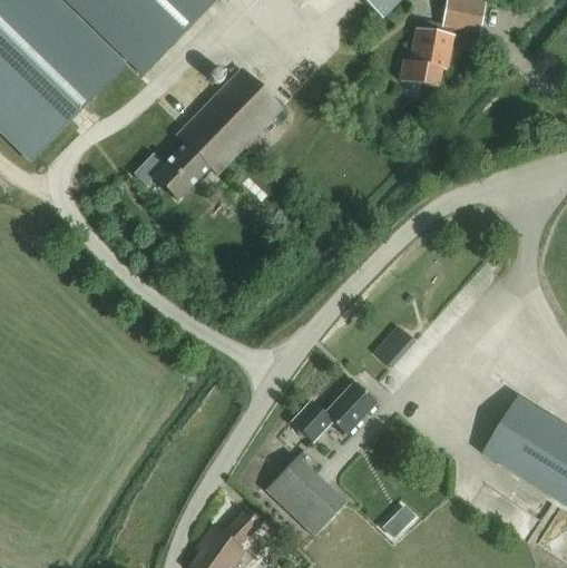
[(0,0),(0,124),(35,158),(86,105),(125,65),(57,0),(0,0)]
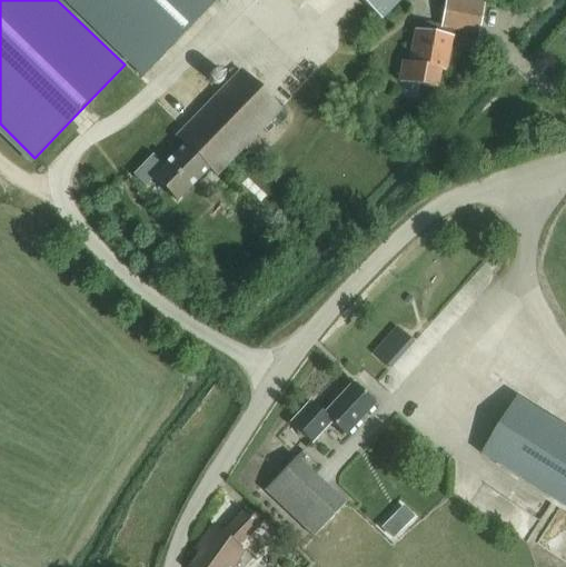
[(67,0),(142,73),(215,0),(67,0)]
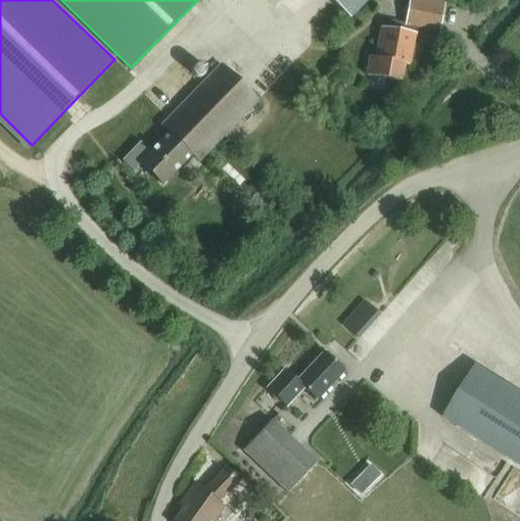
[(334,0),(352,17),(369,0),(334,0)]
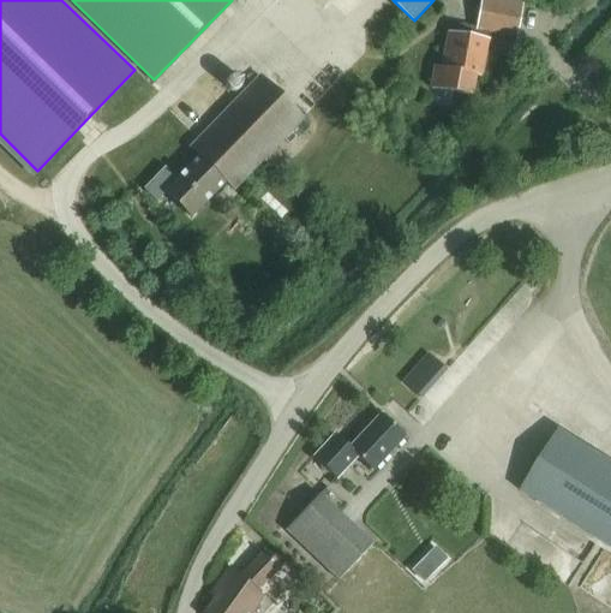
[(519,34),(525,1),(516,0),(483,0),(479,25),(453,21),(444,65),(438,64),(433,85),(473,93),(477,72),(484,73),(492,29),(519,34)]
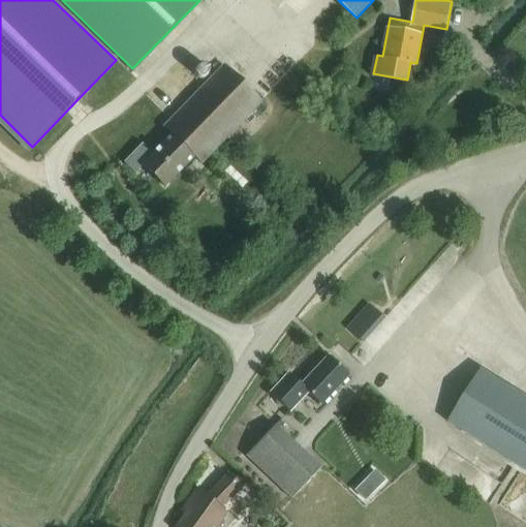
[(211,70),(210,66),(208,63),(203,62),(198,63),(196,67),(196,71),(199,74),(204,76),(208,74),(211,70)]
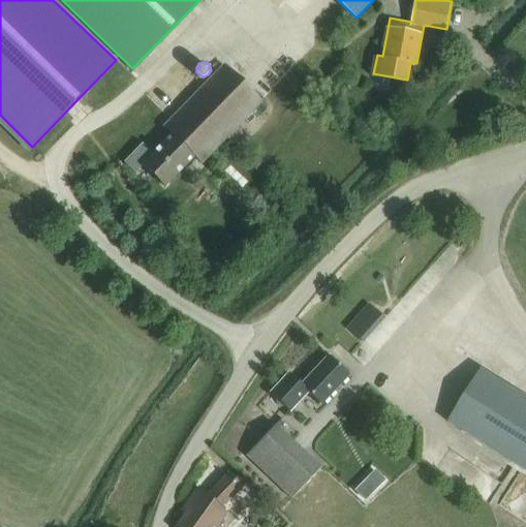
[(203,160),(264,99),(248,85),(227,64),(166,126),(173,131),(154,151),(143,141),(125,158),(135,169),(144,161),(151,169),(166,184),(196,154),(203,160)]
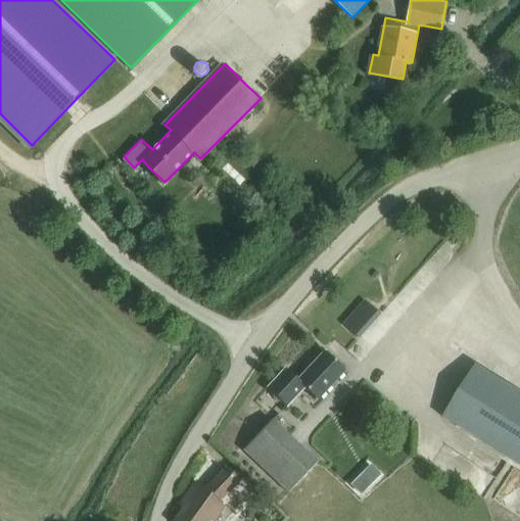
[(352,346),(365,358),(406,315),(393,303),(352,346)]
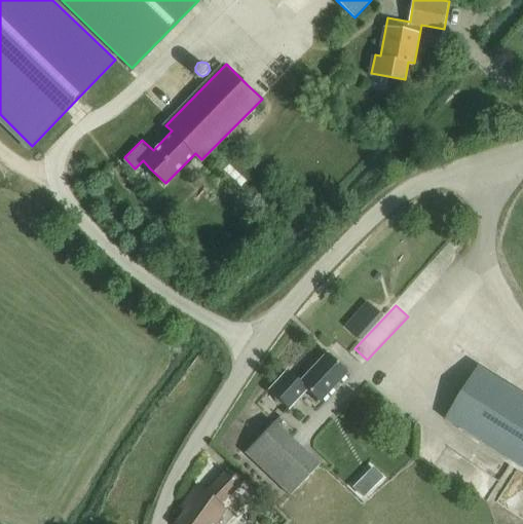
[(321,400),(349,371),(328,351),(301,380),(289,369),(270,388),(291,408),(309,389),(321,400)]
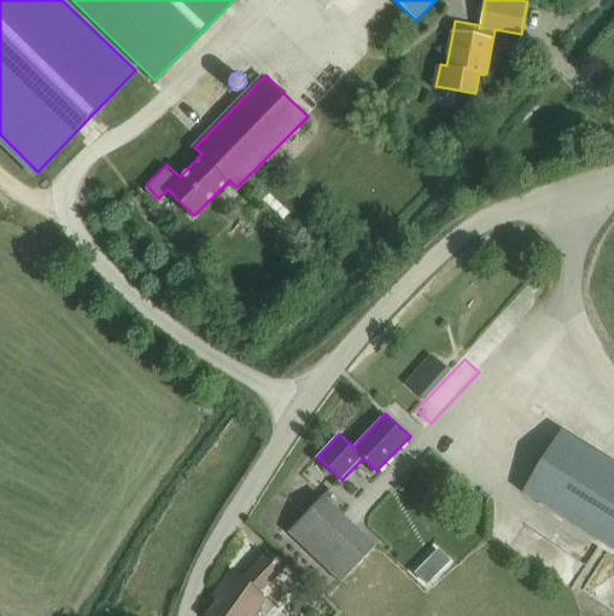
[(526,490),(613,545),(613,459),(565,429),(526,490)]
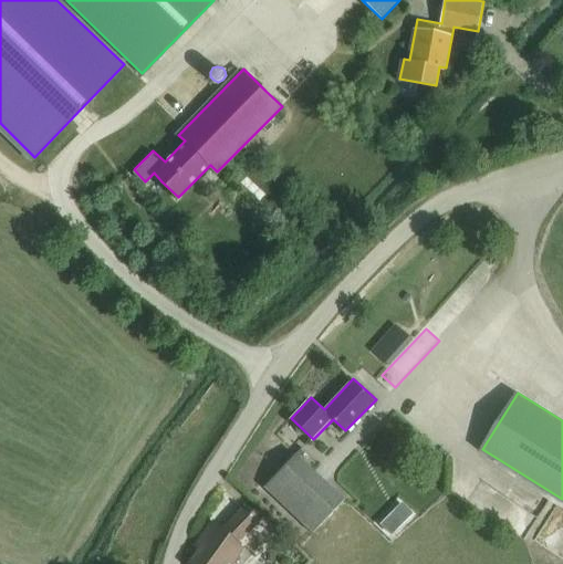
[(313,531),(344,498),(298,452),(266,486),(313,531)]
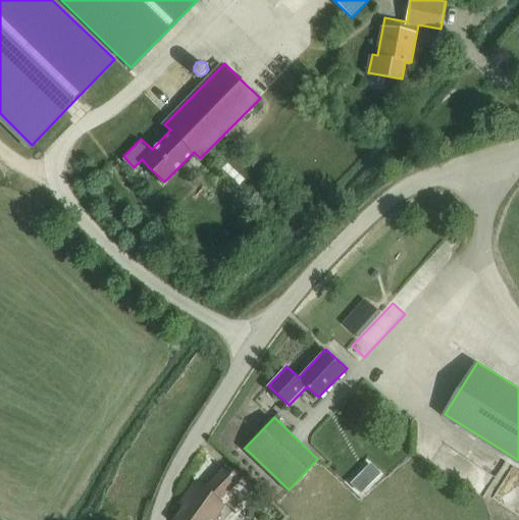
[(225,494),(240,479),(226,465),(206,486),(198,478),(180,502),(185,505),(174,518),(175,519),(214,519),(225,506),(221,501),(225,494)]
